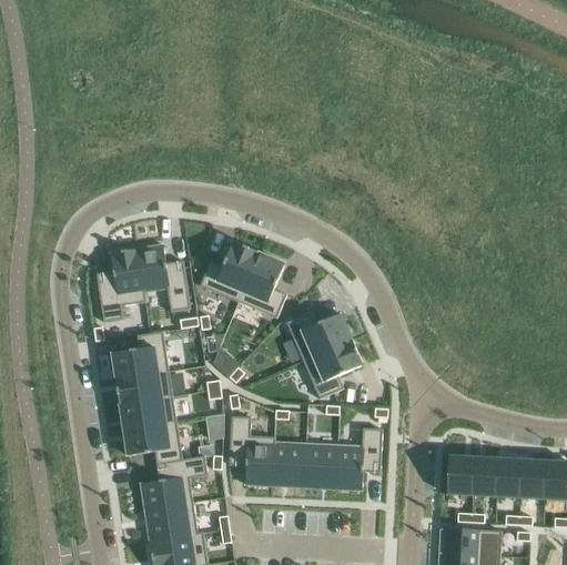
[(210,260),(200,284),(238,300),(259,251),(233,240),(222,265),(210,260)]
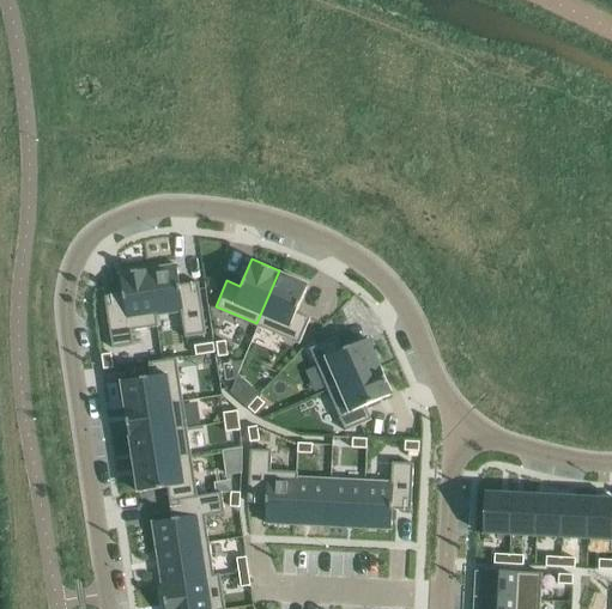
[(175,262),(147,266),(156,324),(157,324),(156,312),(180,309),(183,334),(205,332),(197,279),(179,282),(175,262)]
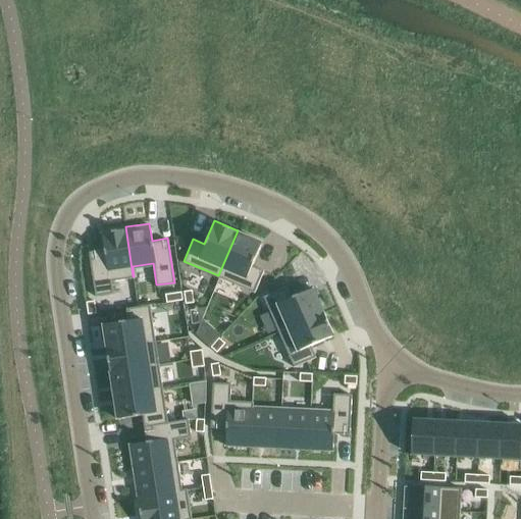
[(104,248),(88,250),(95,294),(112,292),(111,279),(133,276),(125,226),(101,230),(104,248)]
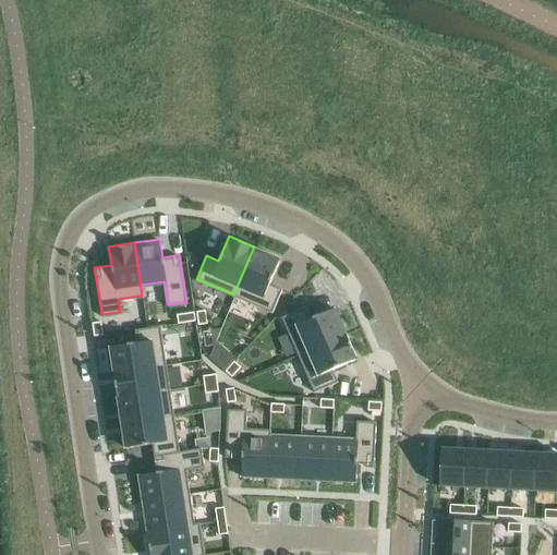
[(254,246),(233,294),(271,311),(281,287),(268,281),(279,257),(254,246)]
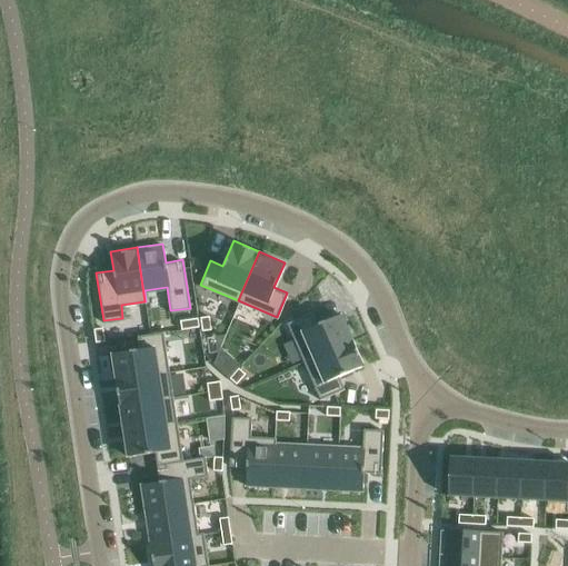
[(310,310),(286,321),(302,359),(352,338),(341,313),(316,324),(310,310)]
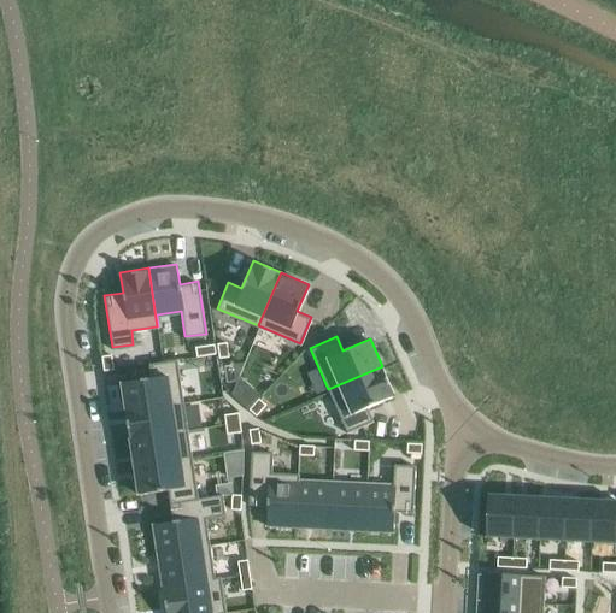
[(226,340),(216,342),(218,357),(228,354),(226,340)]
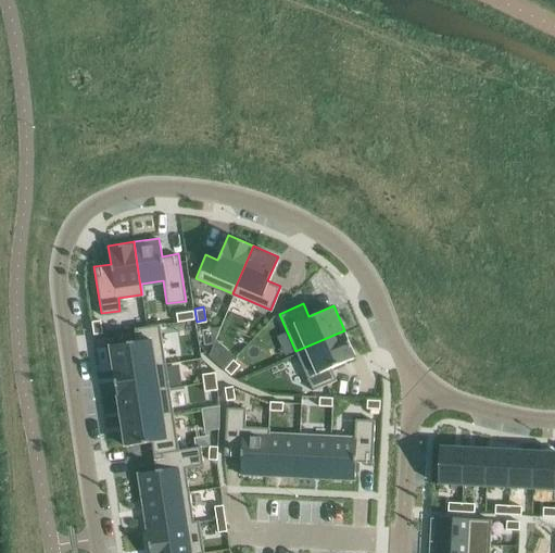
[(192,309),(175,311),(176,319),(193,317),(192,309)]
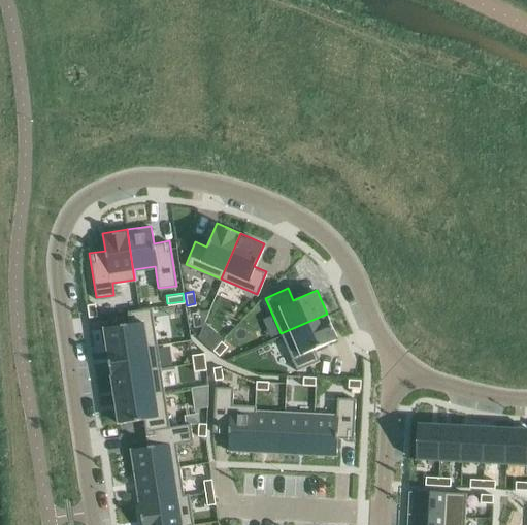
[(95,302),(87,303),(88,316),(96,315),(95,302)]
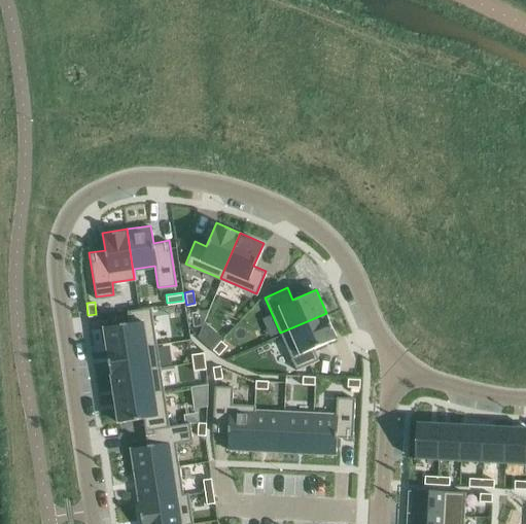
[(129,322),(103,326),(107,350),(156,343),(150,306),(127,309),(129,322)]
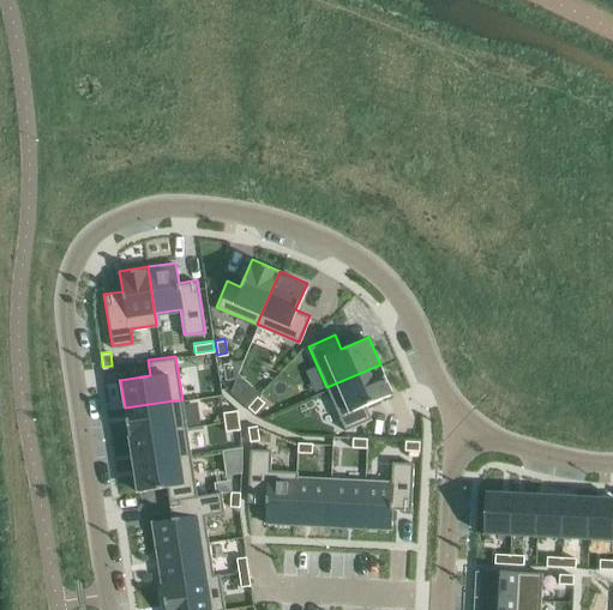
[(380,364),(326,387),(344,429),(371,417),(365,404),(392,392),(380,364)]
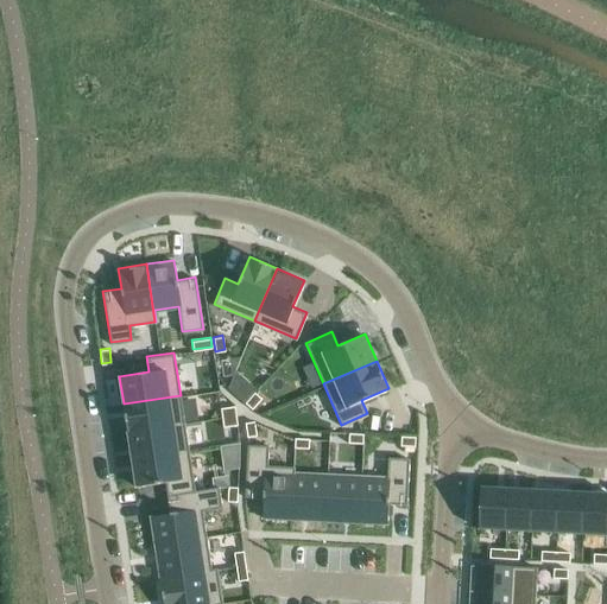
[(254,390),(244,401),(252,407),(261,396),(254,390)]
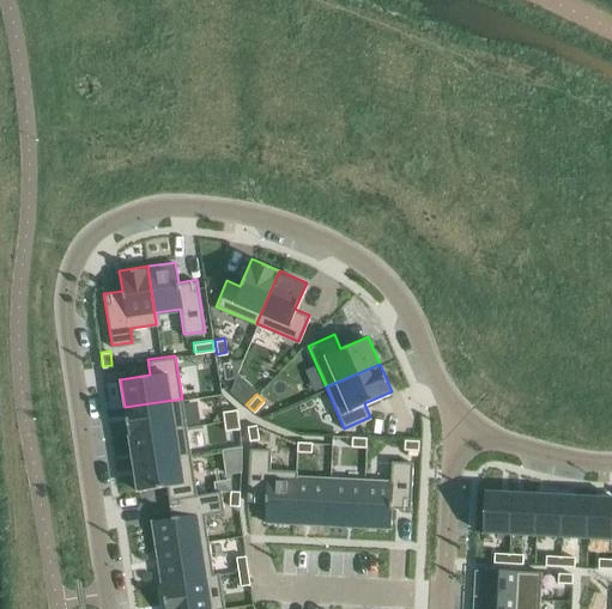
[(182,399),(125,407),(128,434),(186,425),(182,399)]
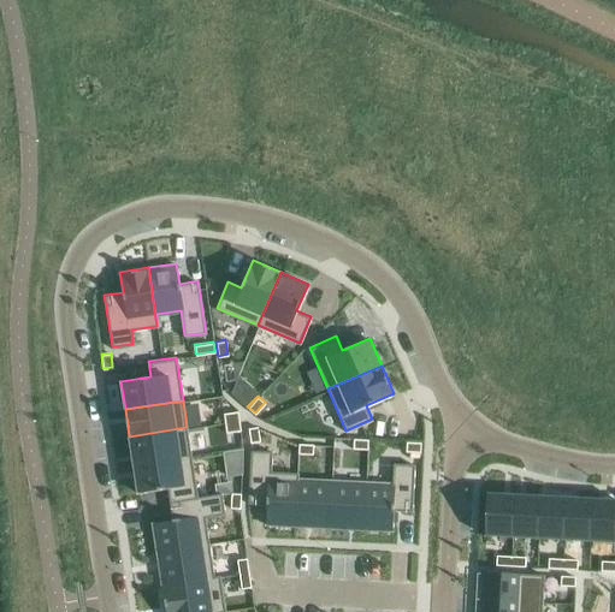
[(237,410),(223,413),(224,422),(238,420),(237,410)]
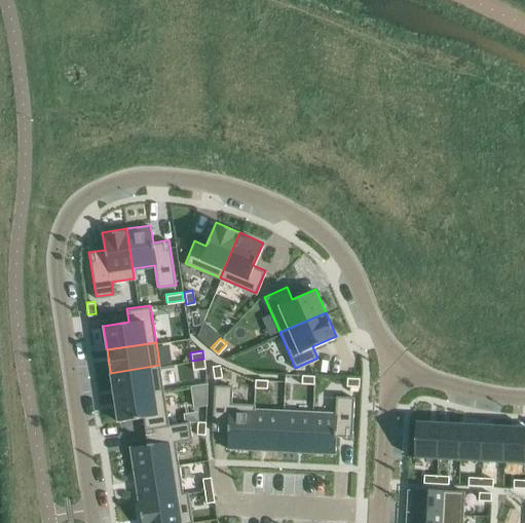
[(203,359),(191,361),(192,368),(204,367),(203,359)]
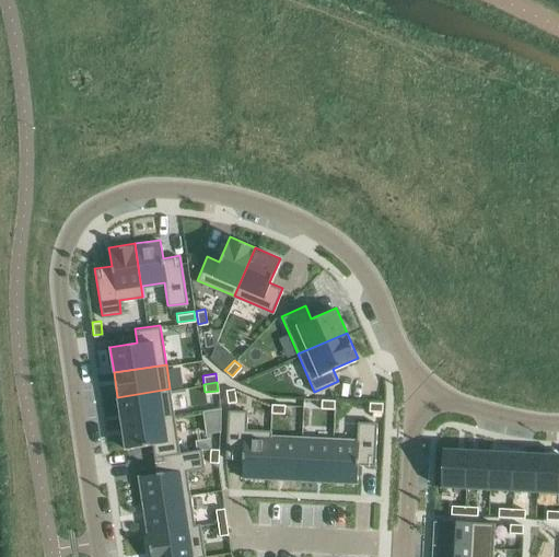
[(234,387),(225,389),(226,402),(236,401),(234,387)]
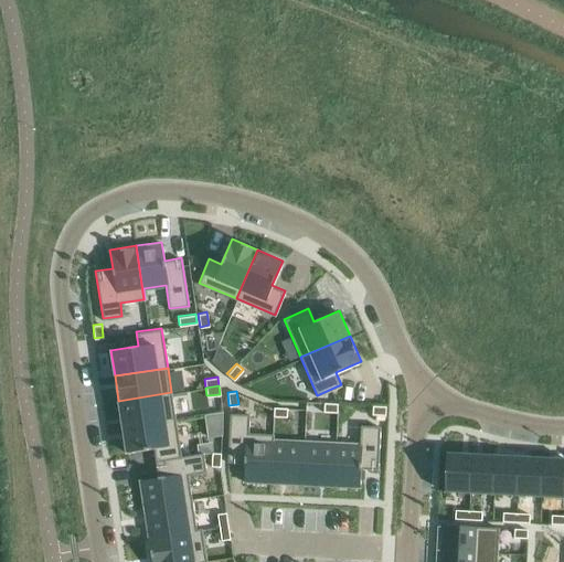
[(171,392),(118,401),(123,425),(176,417),(171,392)]
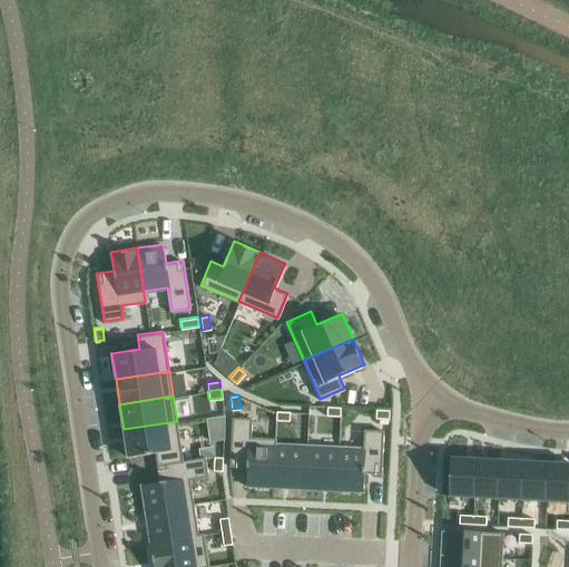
[(326,406),(326,414),(340,414),(340,406),(326,406)]
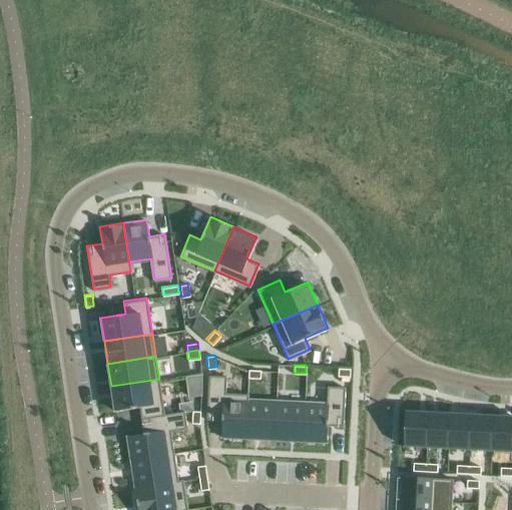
[(338,367),(338,375),(350,376),(350,368),(338,367)]
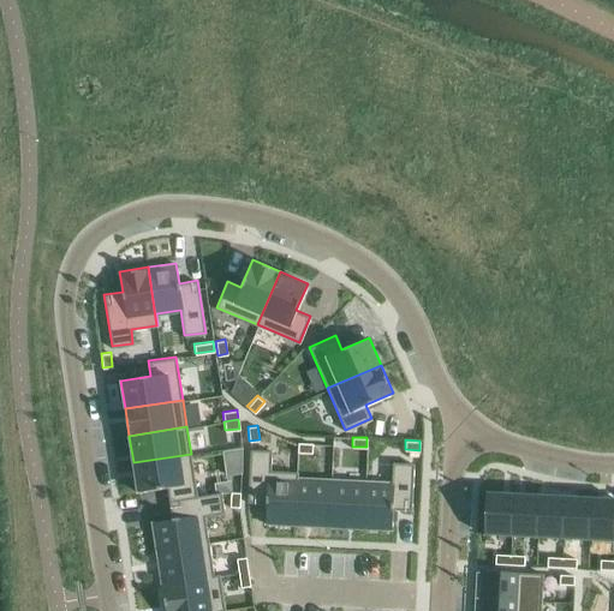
[(298,442),(297,451),(311,453),(313,442),(298,442)]
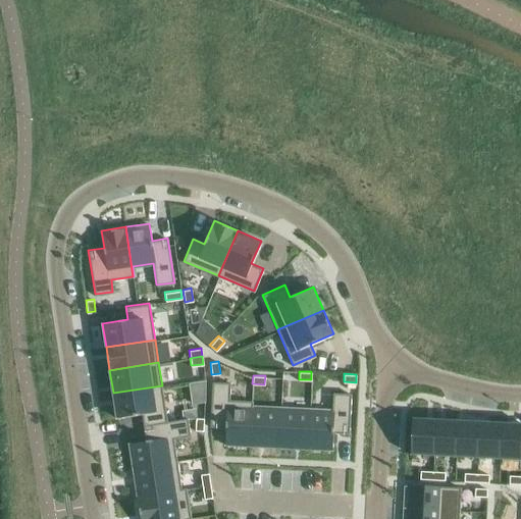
[(212,380),(210,425),(225,426),(224,444),(249,445),(251,400),(229,399),(230,381),(212,380)]
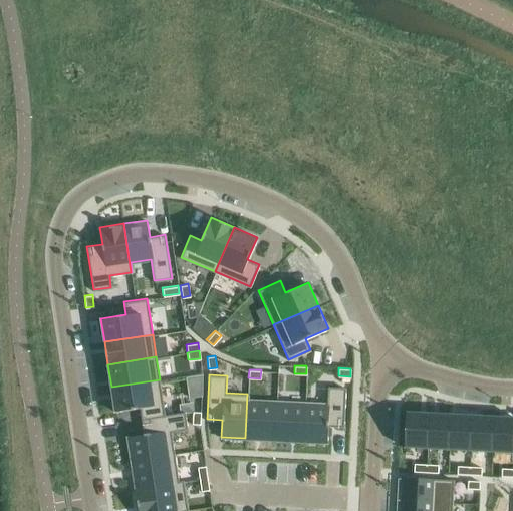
[(160,379),(111,387),(114,411),(140,407),(141,418),(165,414),(160,379)]
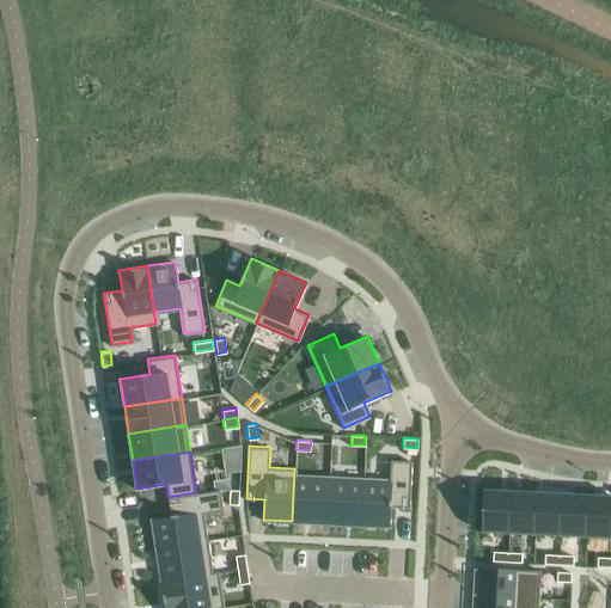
[(364,478),(361,524),(390,526),(390,505),(409,507),(411,460),(390,459),(390,479),(364,478)]
